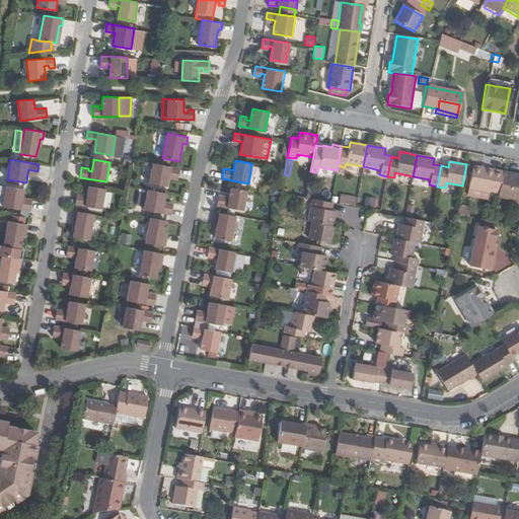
[(149,182),(167,186),(169,177),(170,173),(178,175),(180,168),(152,163),(149,182)]
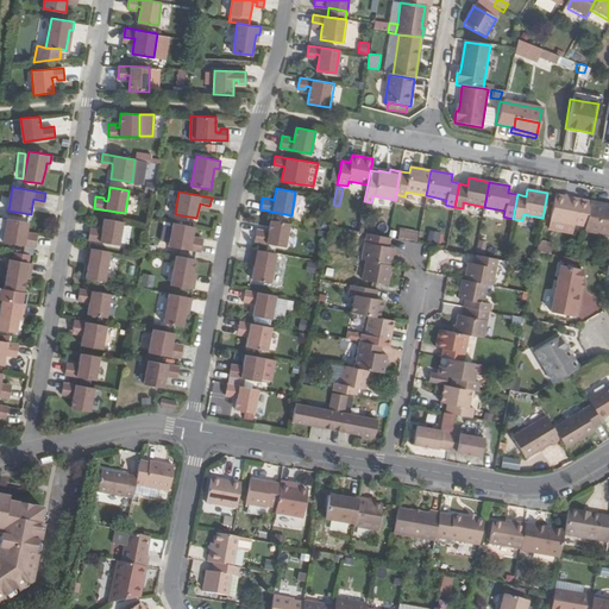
[(554,193),(550,219),(585,225),(590,200),(554,193)]
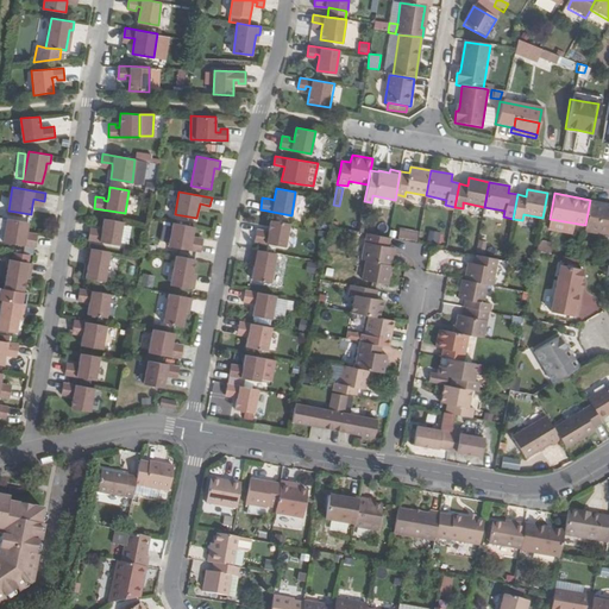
[(608,203),(590,200),(585,225),(584,230),(608,234),(608,203)]
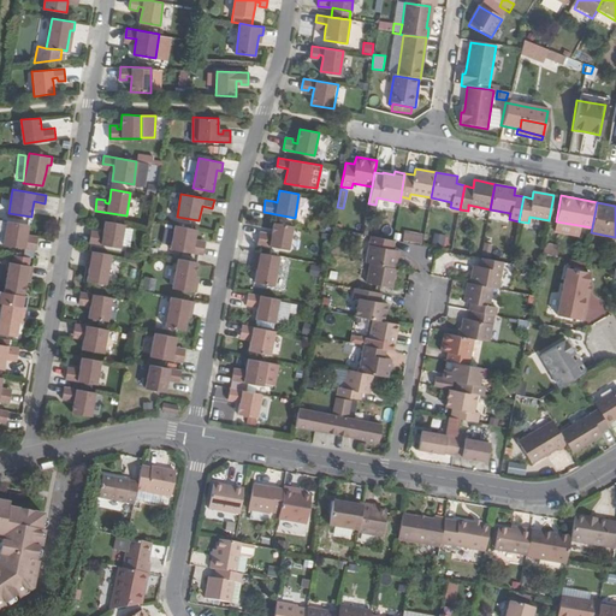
[(4,244),(37,250),(39,241),(27,240),(28,235),(29,225),(7,220),(4,244)]
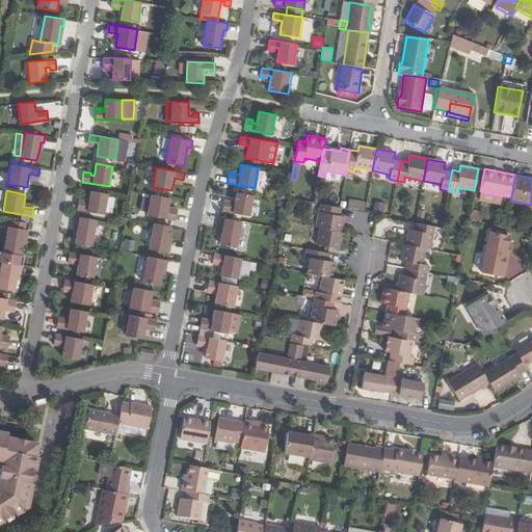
[(91,191),(89,202),(88,205),(85,204),(86,201),(79,200),(78,210),(105,214),(108,193),(91,191)]
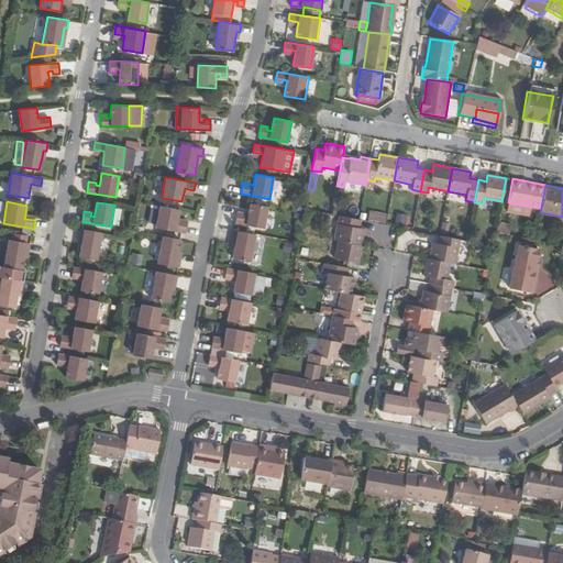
[(244,213),(236,212),(235,223),(264,228),(267,207),(250,203),(247,213),(244,213)]
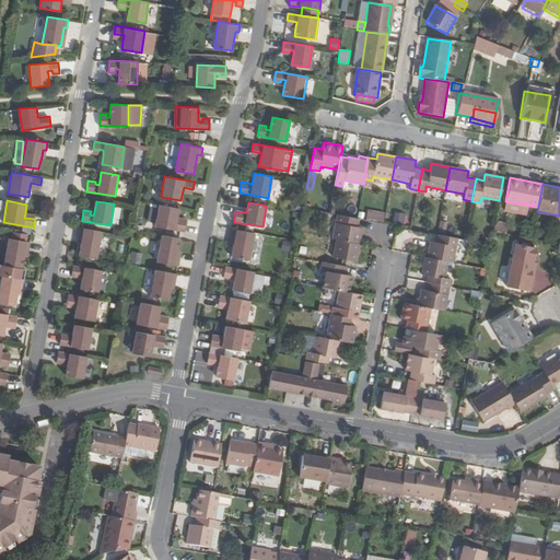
[(155,225),(176,230),(177,222),(178,217),(188,219),(189,210),(160,205),(155,225)]
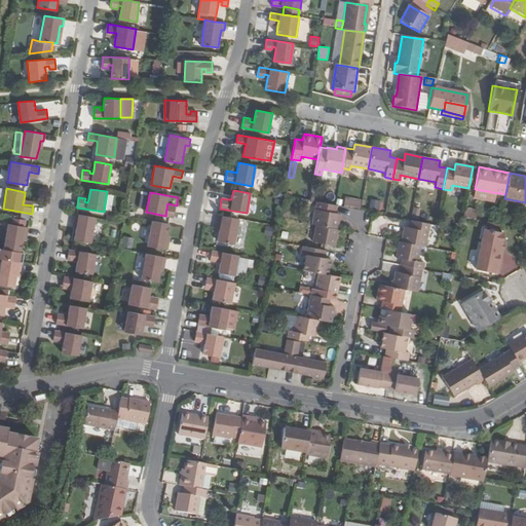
[(345,198),(343,205),(360,209),(361,201),(345,198)]
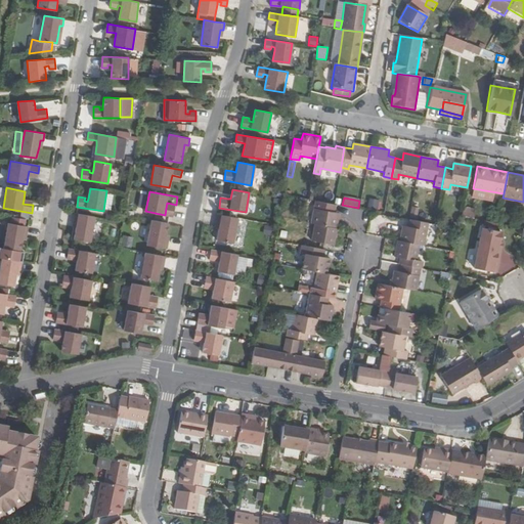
[(334,205),(314,201),(310,223),(314,224),(337,228),(339,214),(338,213),(339,206),(334,205)]
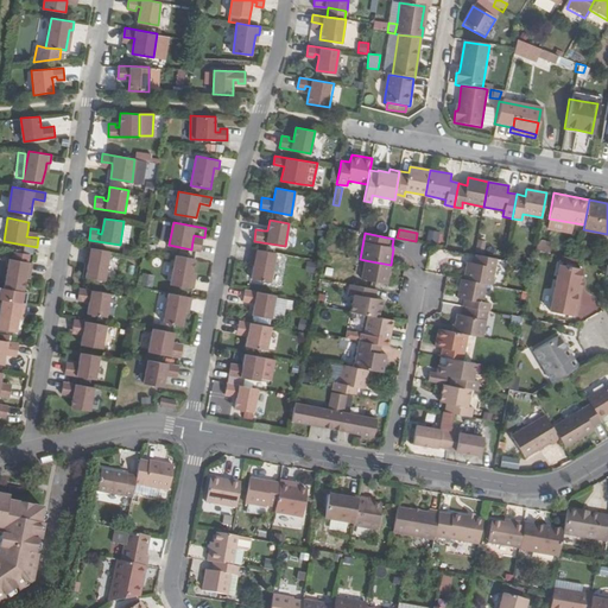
[(552,242),(537,239),(536,251),(550,254),(552,242)]
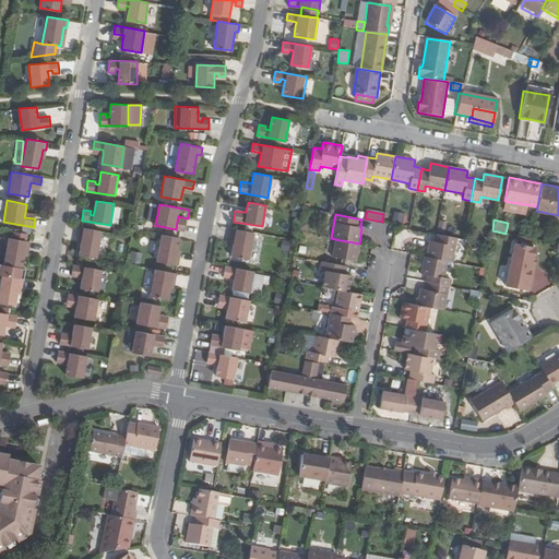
[(439,221),(436,234),(438,234),(444,235),(447,222),(439,221)]
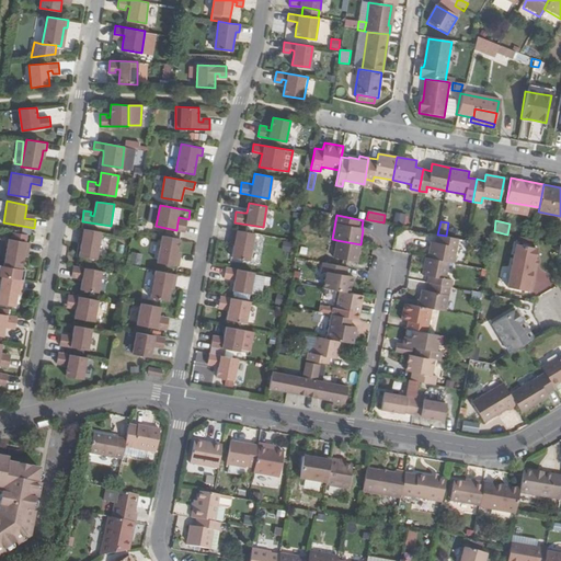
[(79,237),(83,238),(82,244),(80,256),(98,260),(102,231),(81,228),(79,237)]
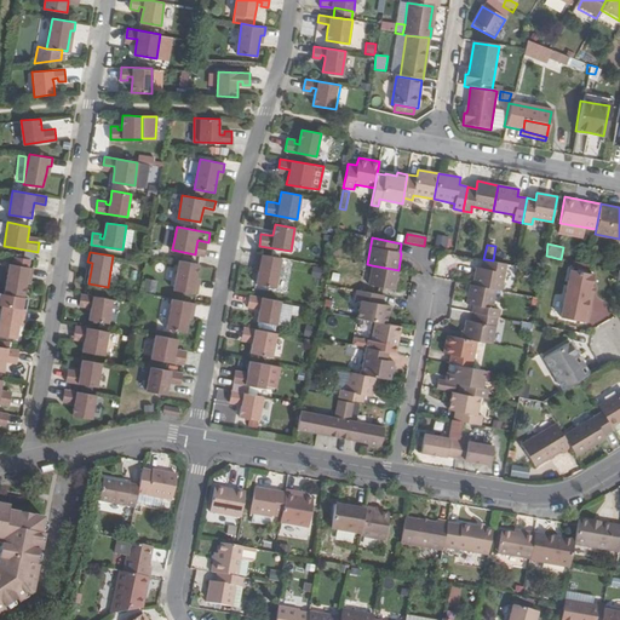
[(256,283),(275,287),(281,258),(257,253),(256,262),(260,263),(259,270),(256,283)]
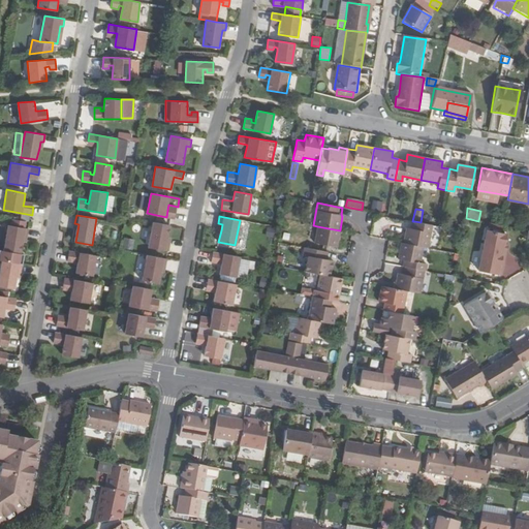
[(412,229),(406,227),(403,243),(423,247),(428,248),(432,224),(421,222),(414,221),(412,229)]
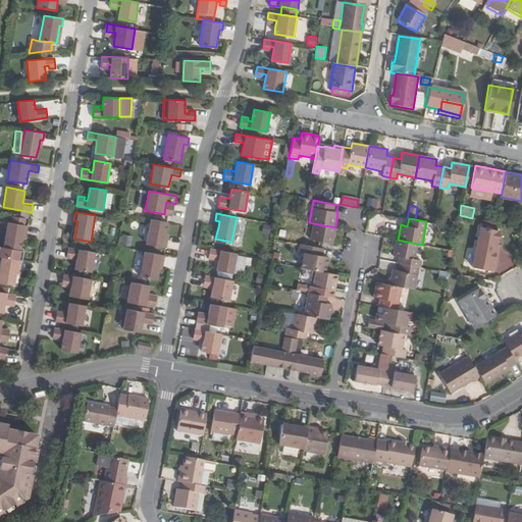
[(146,244),(163,247),(164,240),(165,233),(168,235),(170,222),(151,219),(146,244)]
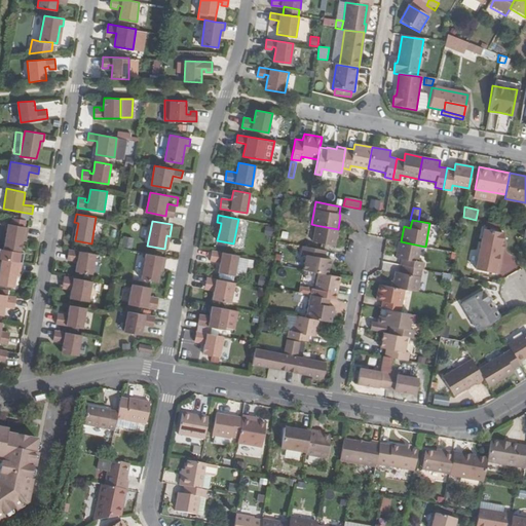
[(24,253),(21,252),(23,240),(24,234),(27,235),(29,227),(8,224),(4,250),(0,248),(0,259),(2,260),(23,263),(24,253)]
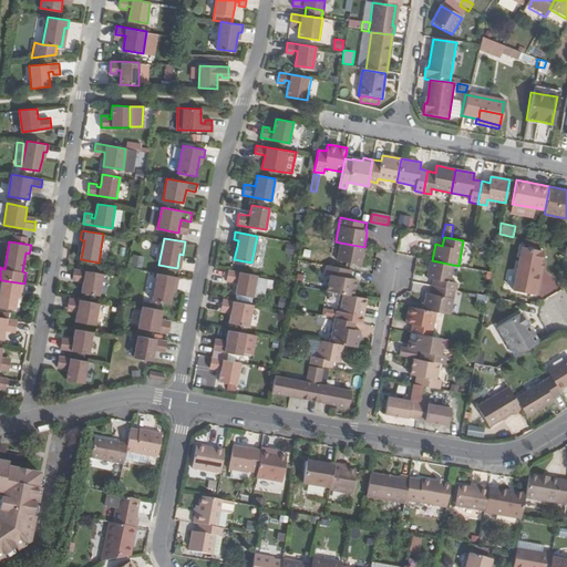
[(292,255),(295,245),(286,243),(284,253),(292,255)]
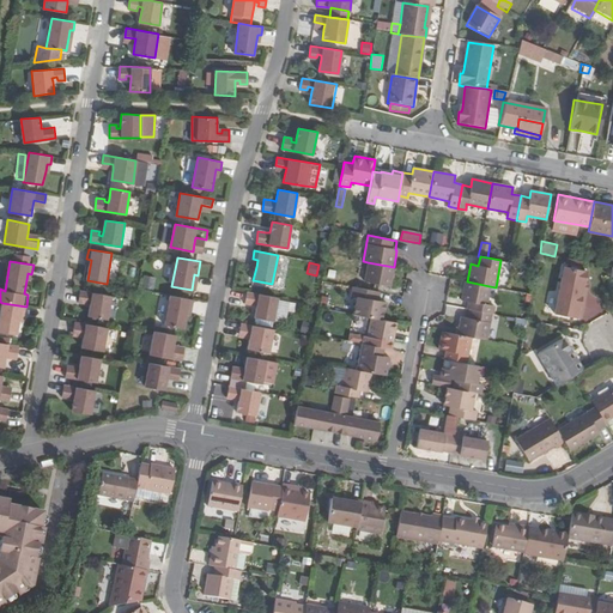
[(364,281),(389,286),(394,267),(368,262),(364,281)]
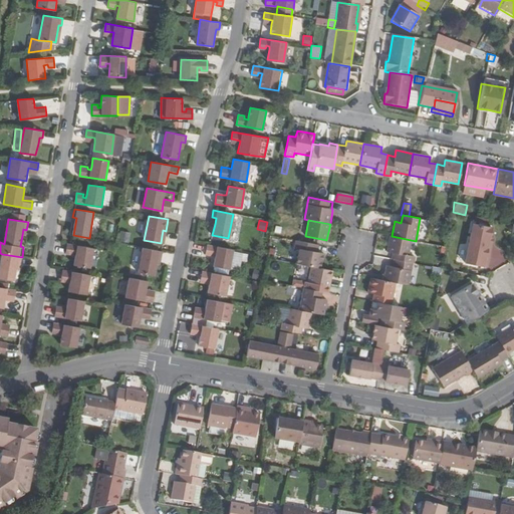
[(465,263),(488,268),(491,249),(487,248),(489,241),(491,228),(473,224),(465,263)]
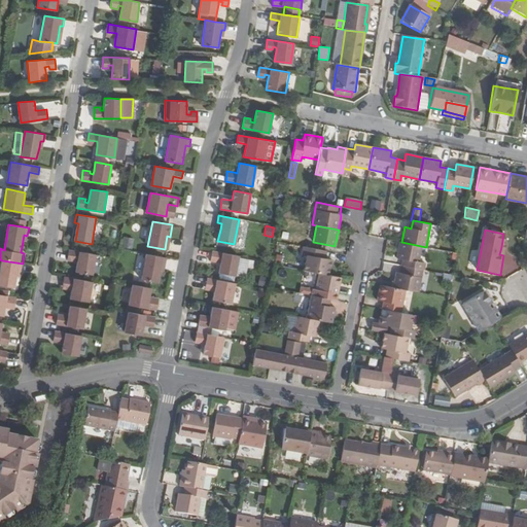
[(123,236),(120,246),(132,248),(134,239),(123,236)]
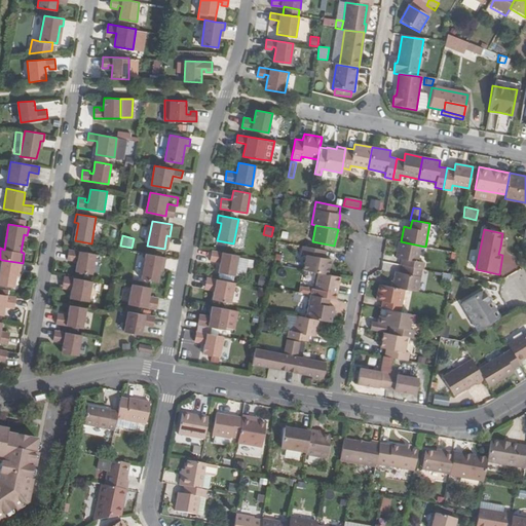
[(396,258),(402,259),(401,265),(403,265),(421,269),(422,269),(423,262),(417,261),(420,246),(401,241),(399,241),(396,258)]
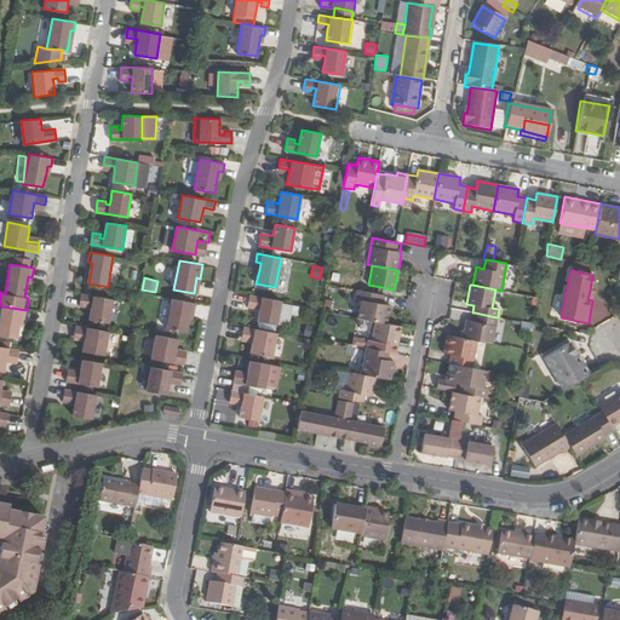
[(351,300),(360,302),(357,317),(375,321),(385,323),(388,314),(389,306),(382,304),(383,296),(354,290),(351,300)]
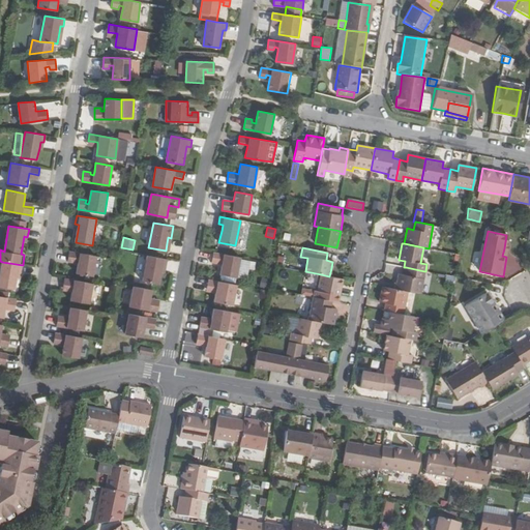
[(77,273),(92,275),(96,256),(69,252),(68,262),(75,263),(75,260),(79,261),(79,263),(77,273)]
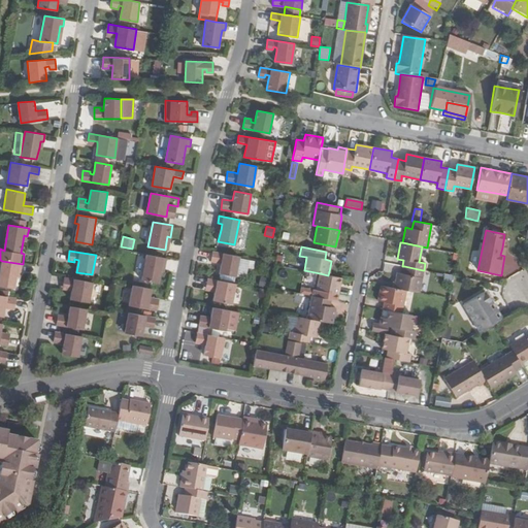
[(219,272),(235,275),(238,256),(212,251),(210,261),(217,262),(218,259),(221,260),(221,262),(219,272)]
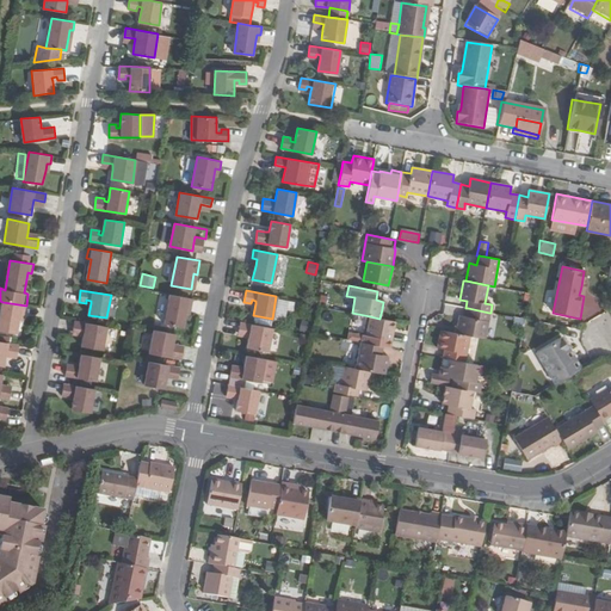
[(164,323),(184,327),(186,314),(187,306),(191,307),(192,298),(170,294),(164,323)]
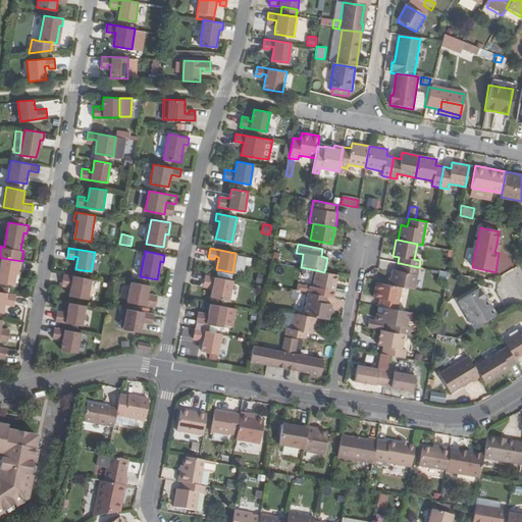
[(0,270),(0,282),(14,285),(16,273),(17,268),(21,268),(22,261),(2,258),(0,270)]
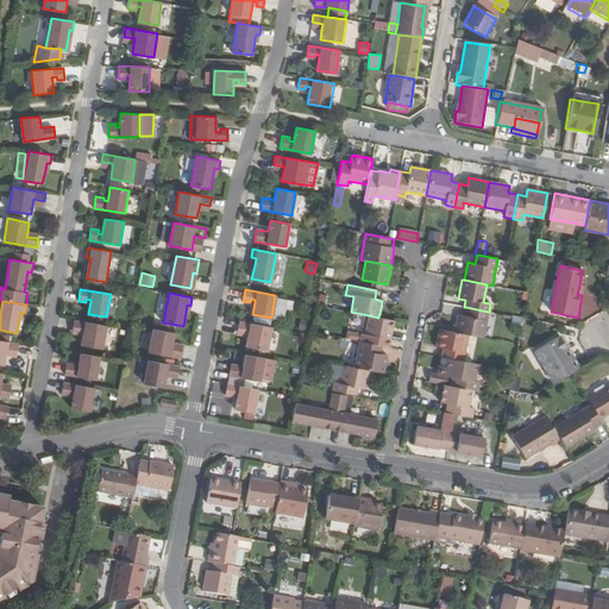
[(465,315),(457,314),(453,332),(469,336),(483,338),(488,312),(466,307),(465,315)]
